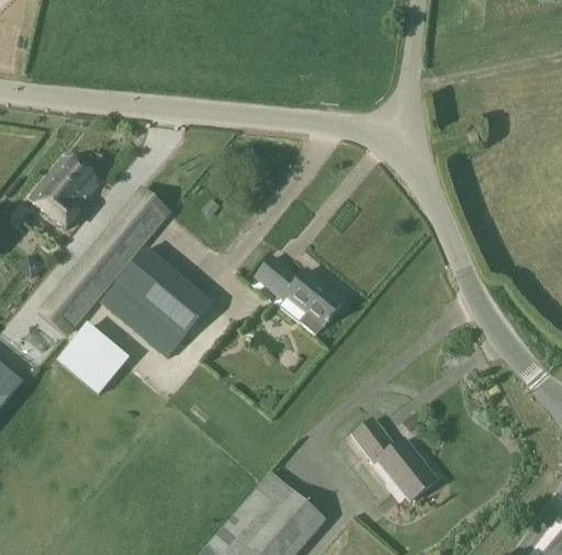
[(469,132),(471,140),(479,138),(476,129),(469,132)]
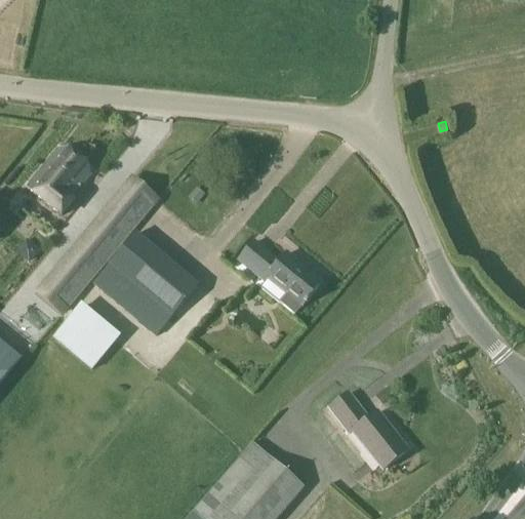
[(73,198),(71,196),(90,172),(57,146),(26,185),(61,213),(73,198)]
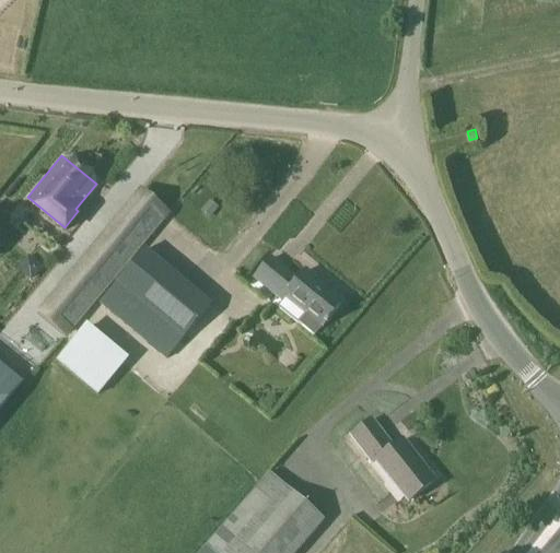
[(140,188),(39,307),(67,330),(167,210),(140,188)]
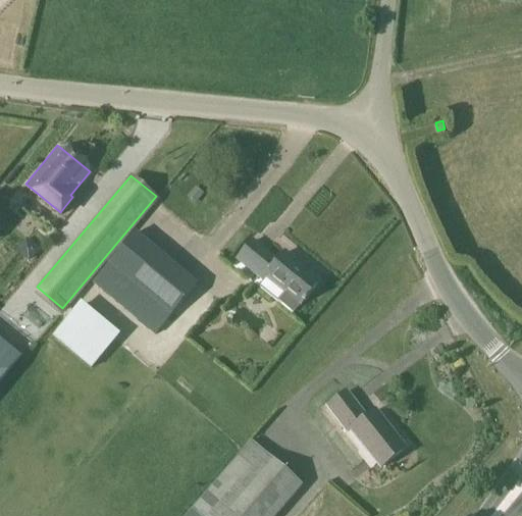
[(91,279),(91,280),(154,332),(198,281),(134,228),(91,279)]
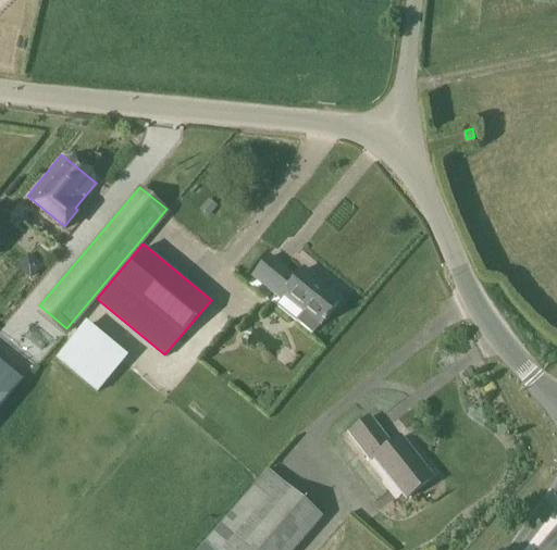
[(252,275),(281,297),(283,294),(304,309),(296,319),(311,332),(319,322),(320,323),(341,296),(302,266),(296,275),(269,253),(252,275)]
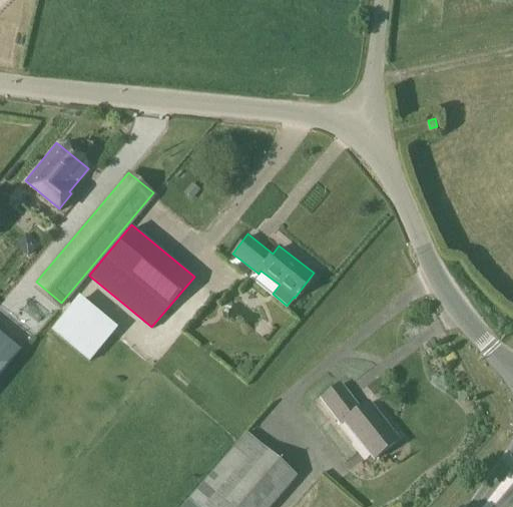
[(79,294),(51,328),(89,360),(118,325),(79,294)]
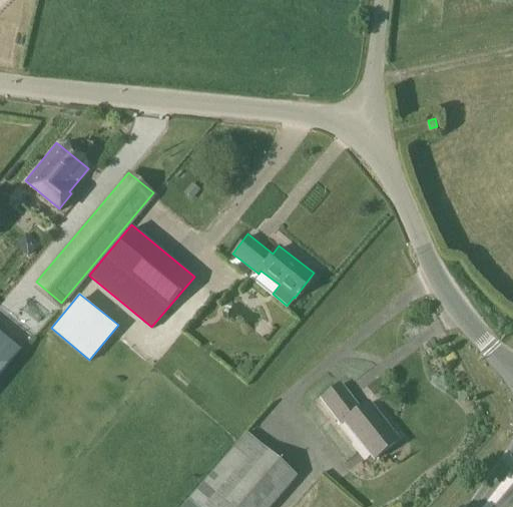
[(0,369),(20,346),(0,329),(0,369)]
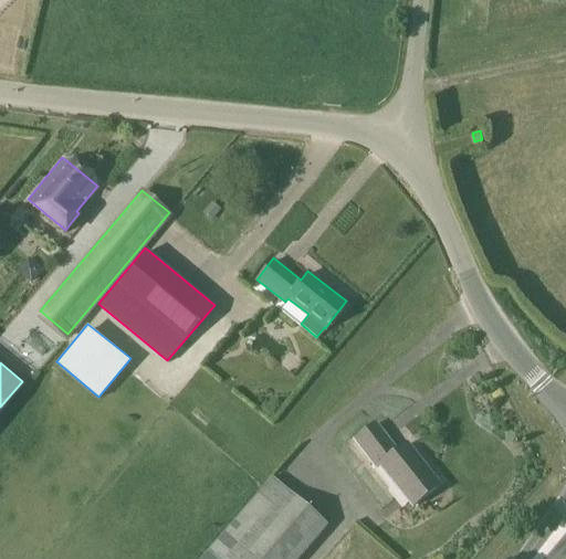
[(355,438),(376,465),(380,462),(412,503),(437,484),(405,442),(395,450),(374,422),(355,438)]
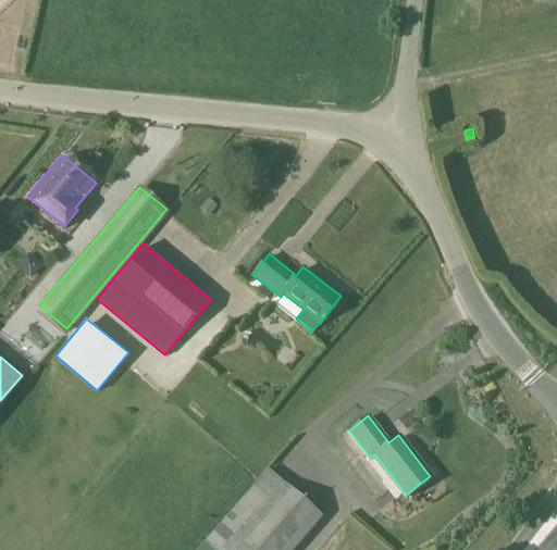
[(194,549),(291,549),(322,515),(267,466),(202,540),(194,549)]
